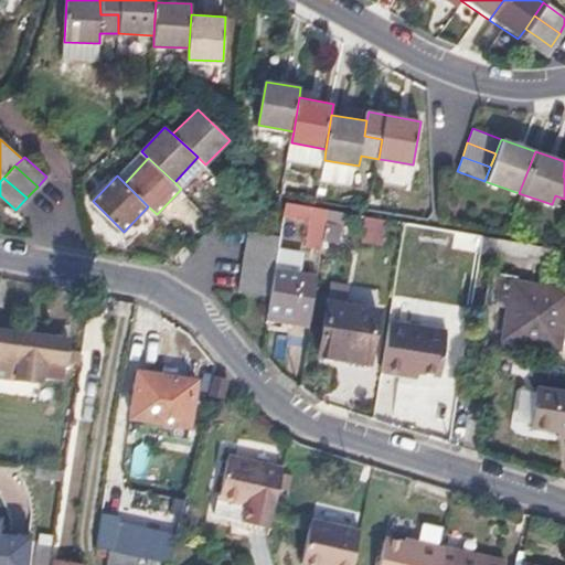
[(288,204),(287,211),(286,217),(309,221),(305,245),(322,248),(329,211),(288,204)]
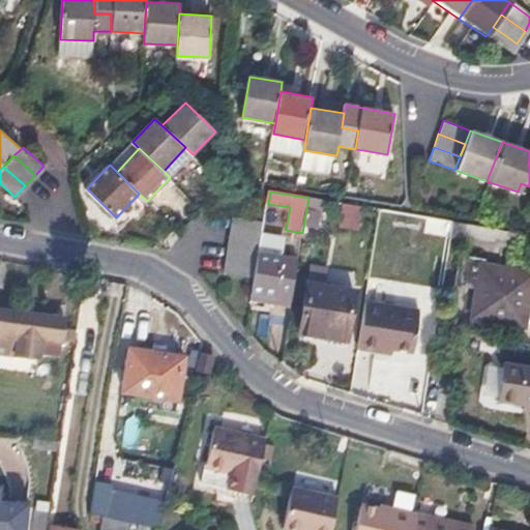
[(234,215),(232,230),(262,234),(264,221),(234,215)]
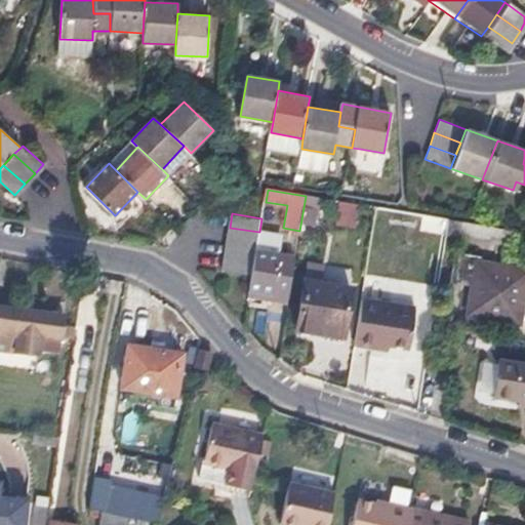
[(230,228),(228,241),(257,245),(259,232),(230,228)]
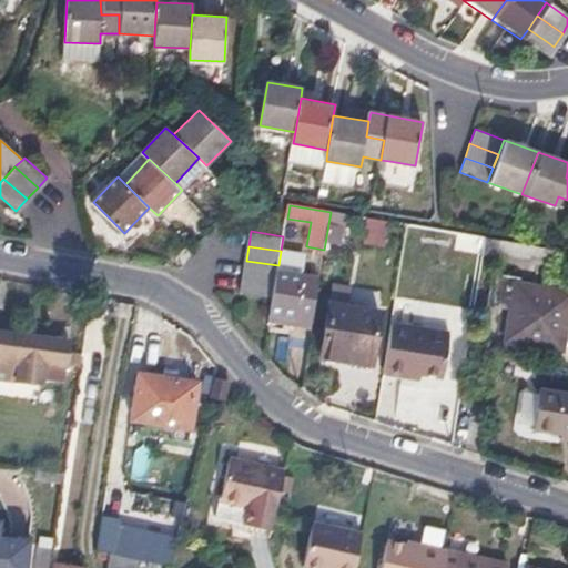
[(243,276),(275,281),(276,272),(279,265),(246,261),(243,276)]
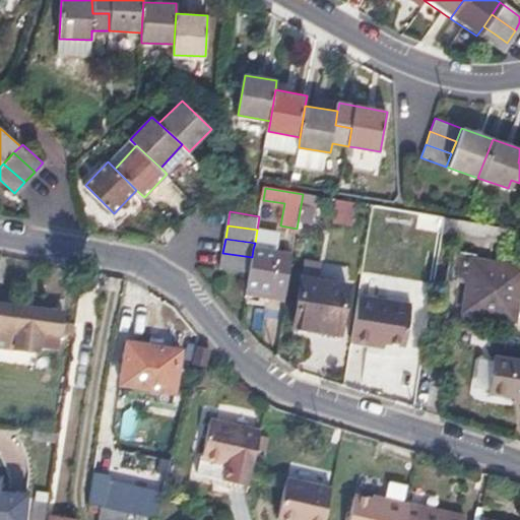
[(252,257),(250,271),(246,287),(271,291),(277,253),(253,249),(252,257)]
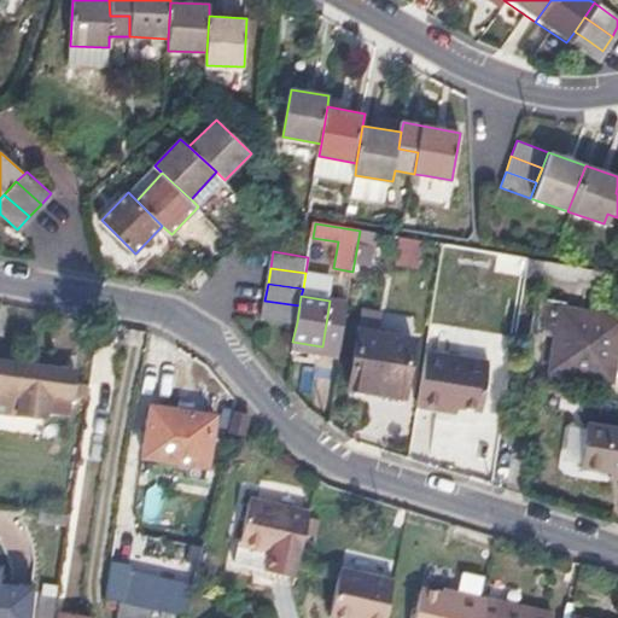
[(617,336),(617,321),(608,320),(596,319),(598,313),(579,310),(577,314),(561,310),(563,303),(536,298),(531,331),(557,336),(552,368),(611,378),(617,336)]
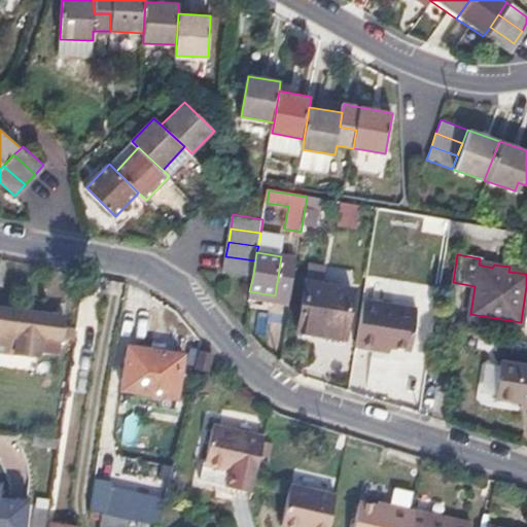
[(253,275),(255,260),(225,256),(223,270),(253,275)]
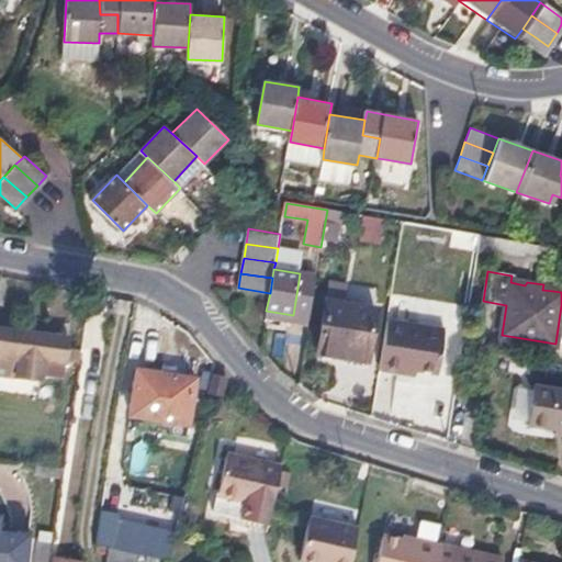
[(316,276),(300,273),(293,315),(266,311),(265,319),(307,327),(316,276)]
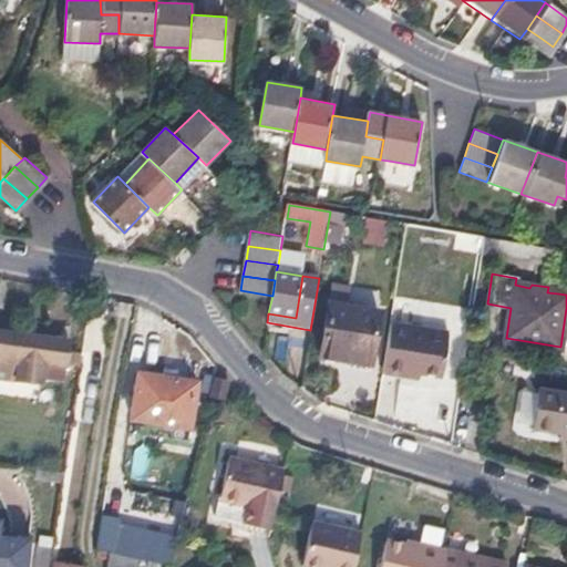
[(337,297),(331,296),(326,295),(316,353),(366,361),(374,310),(336,305),(337,297)]
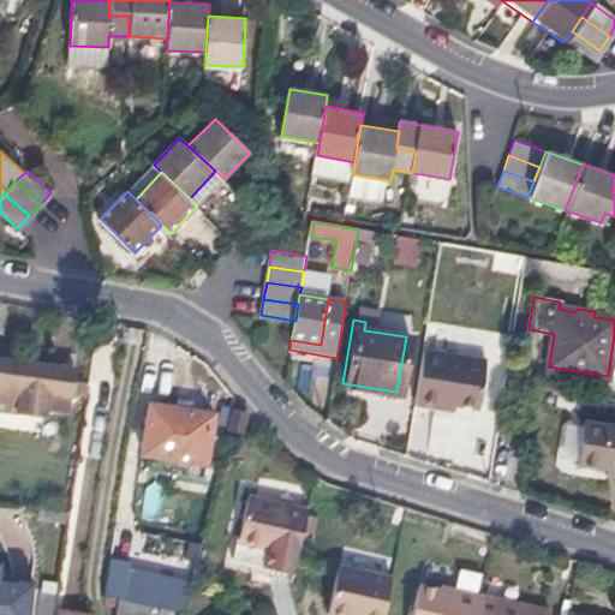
[(446,407),(446,405),(446,404),(479,407),(487,362),(424,351),(417,402),(446,407)]
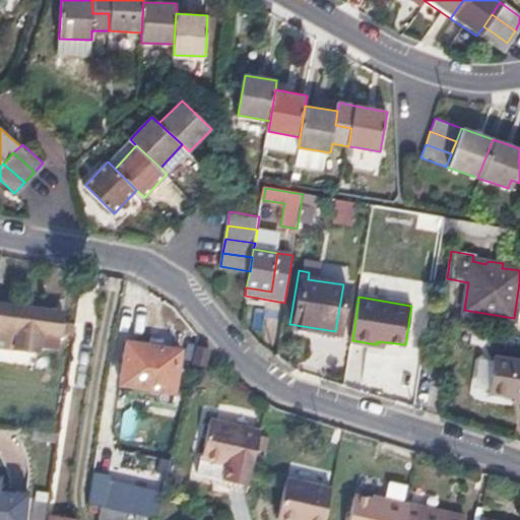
[(0,349),(23,352),(36,353),(37,348),(38,334),(54,335),(57,315),(17,310),(0,308),(0,349)]
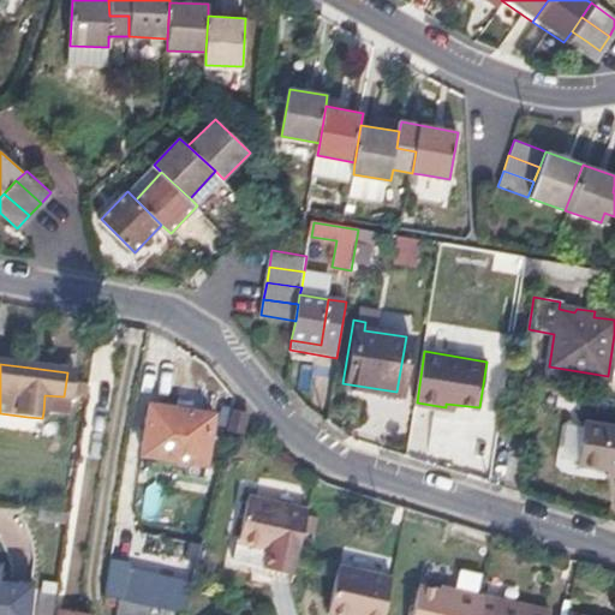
[(113,388),(106,387),(97,386),(94,415),(109,416),(113,388)]
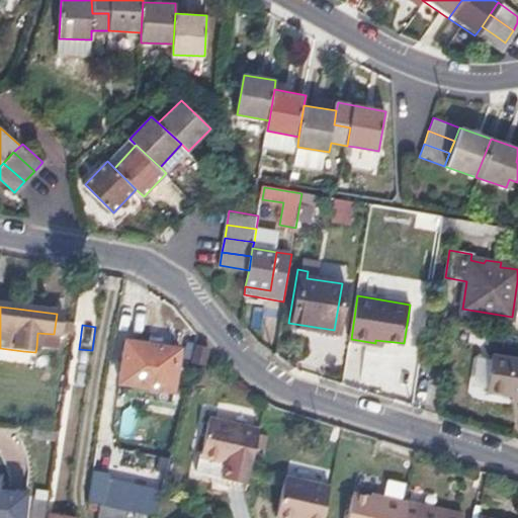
[(52,349),(54,334),(37,333),(36,347),(52,349)]
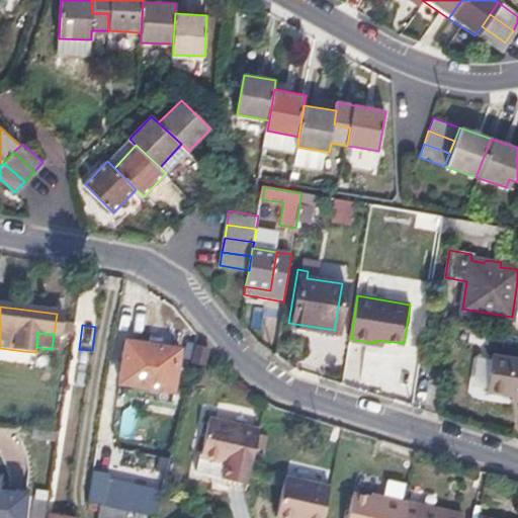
[(121,381),(148,386),(175,392),(181,349),(128,340),(121,381)]
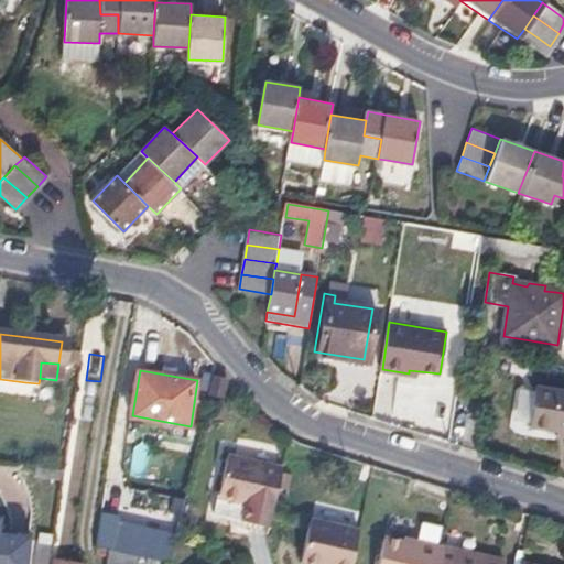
[(210,397),(217,399),(224,400),(228,382),(214,380),(210,397)]
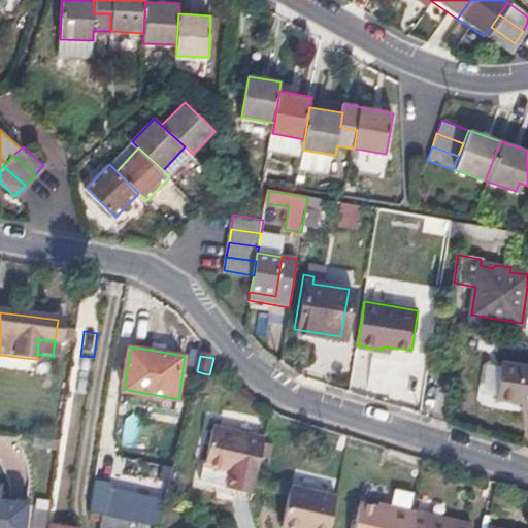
[(527,365),(501,362),(495,399),(527,403),(527,365)]
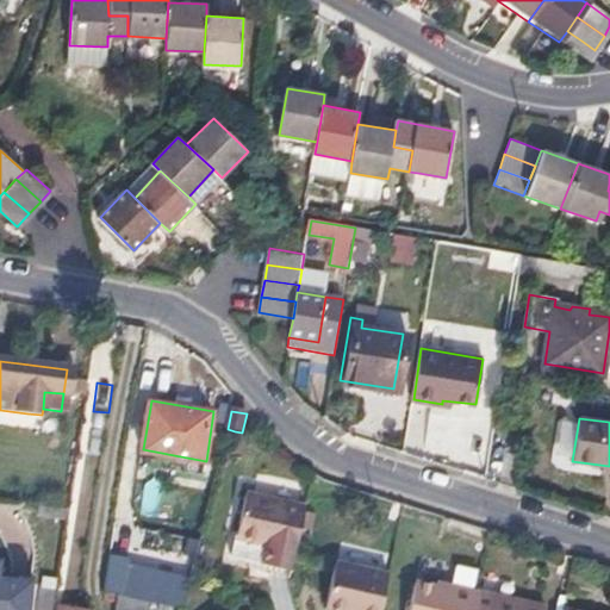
[(296,553),(306,505),(249,495),(241,541),(296,553)]
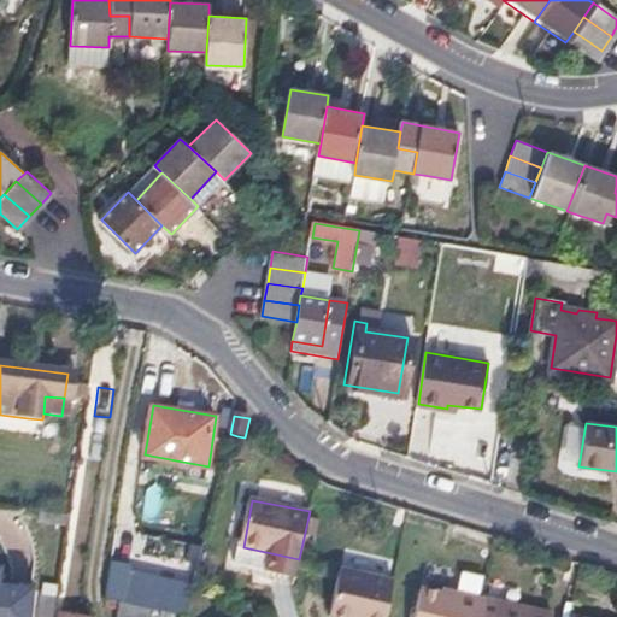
[(110,581),(112,581),(115,582),(112,604),(115,604),(148,611),(181,616),(191,616),(197,593),(151,582),(153,569),(113,560),(110,581)]
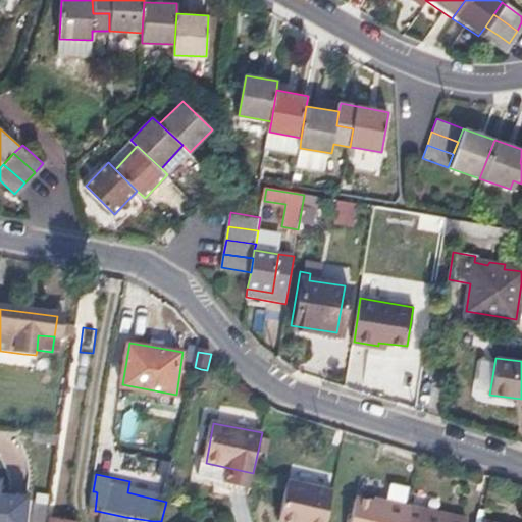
[(279,521),(325,521),(332,492),(288,482),(278,521),(279,521)]
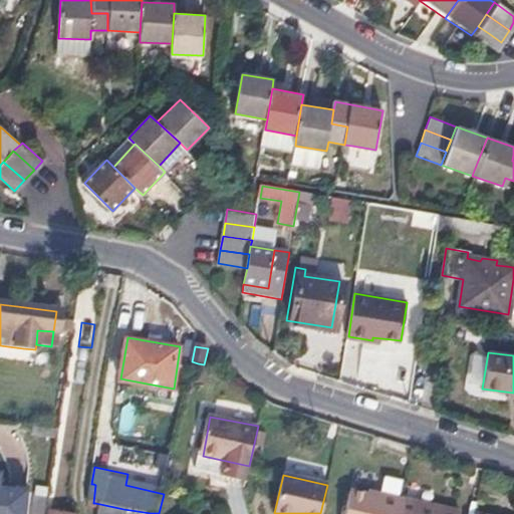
[(0,513),(23,513),(25,506),(27,486),(0,482),(0,513)]
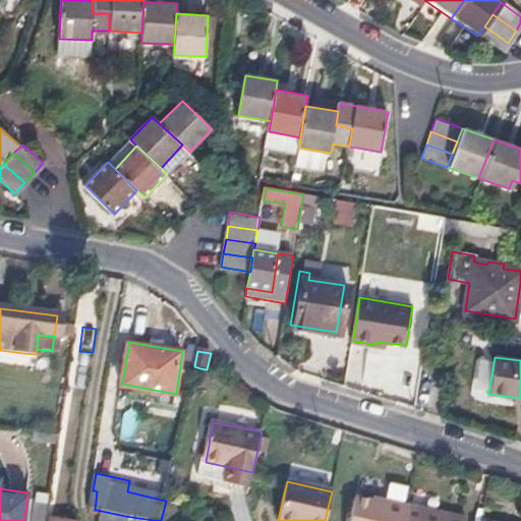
[(32,520),(42,520),(48,493),(38,490),(32,520)]
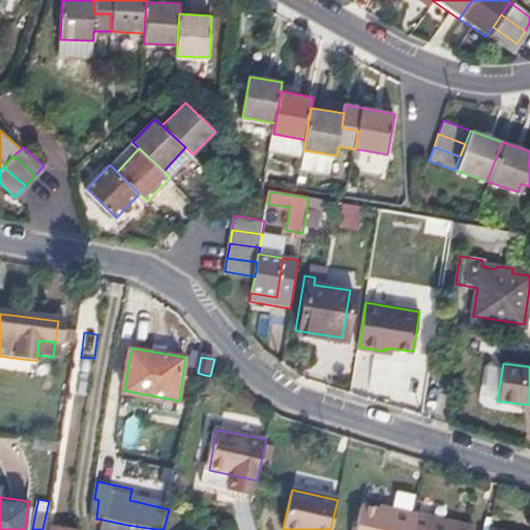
[(411,529),(414,516),(394,511),(393,513),(363,507),(358,529),(411,529)]
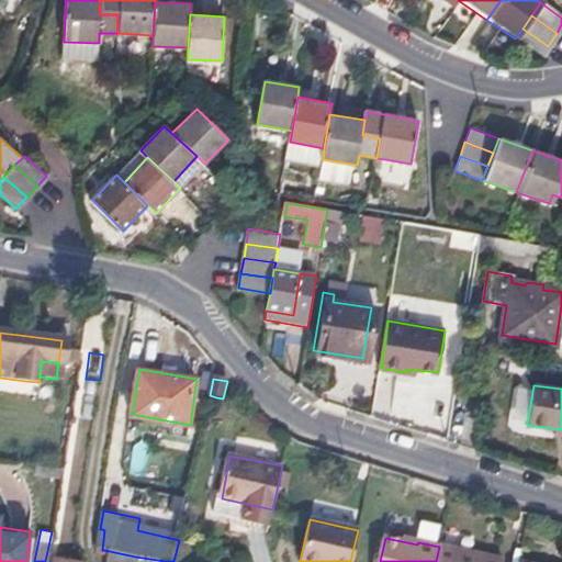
[(504,561),(439,547),(436,561),(504,561)]
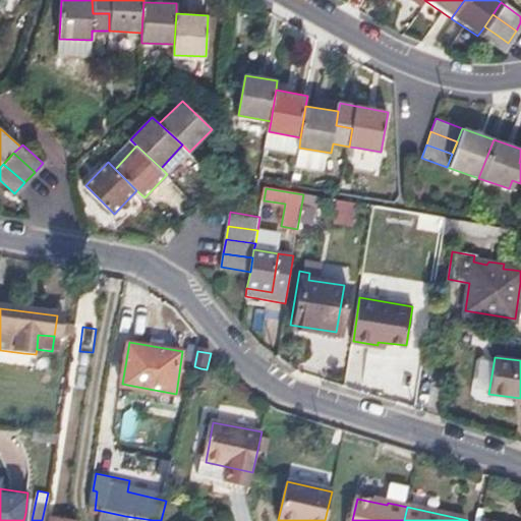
[(124,520),(125,516),(97,510),(94,520),(124,520)]
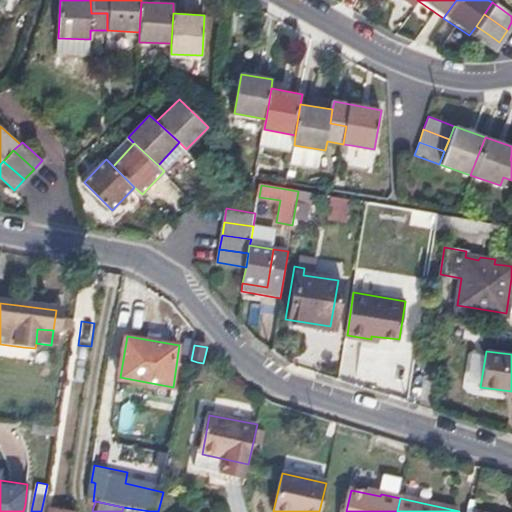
[(55,503),(52,511),(79,511),(76,506),(55,503)]
